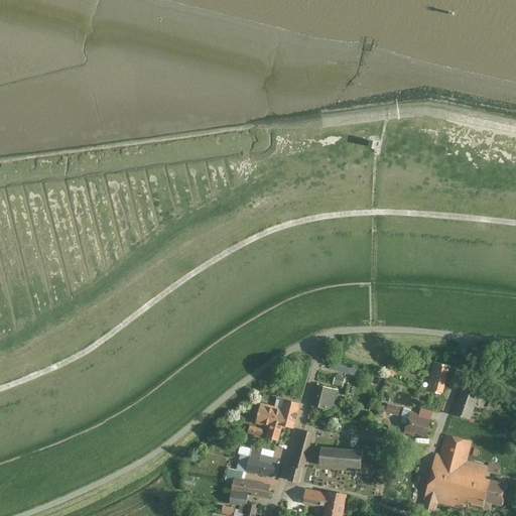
[(381,140),(374,138),(372,147),(379,148),(381,140)]
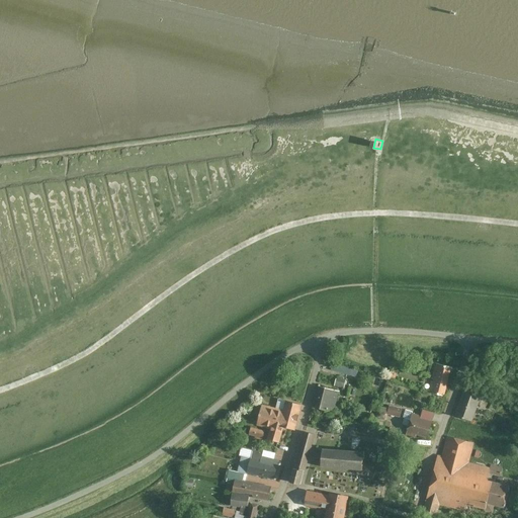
[(335,362),(333,369),(345,372),(347,365),(335,362)]
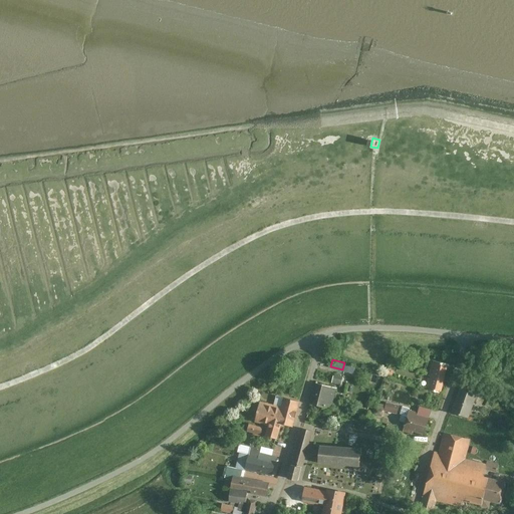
[(448,364),(434,361),(427,389),(441,392),(448,364)]
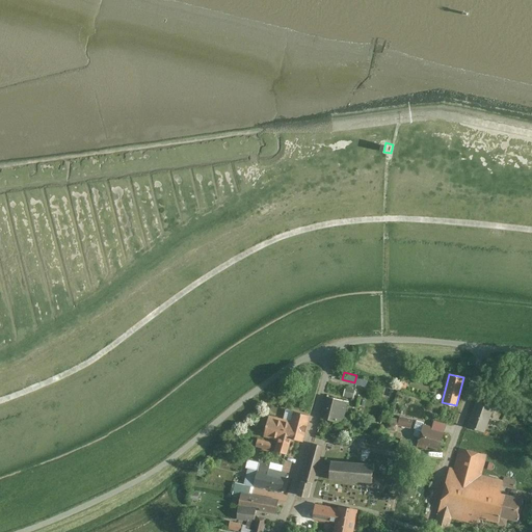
[(409,382),(402,380),(399,389),(406,391),(409,382)]
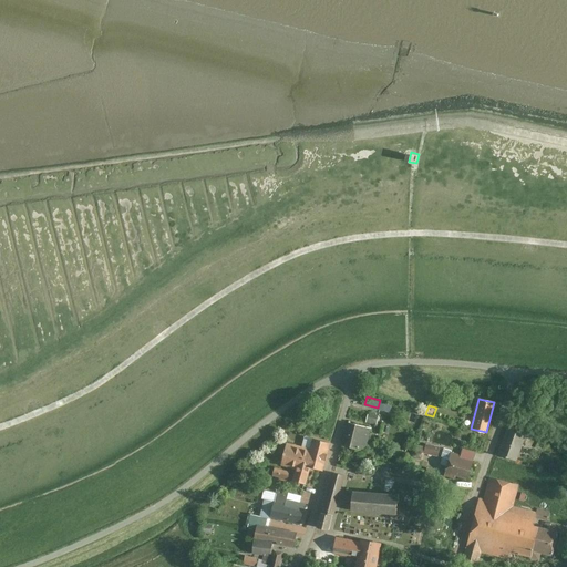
[(380,415),(369,413),(367,421),(378,424),(380,415)]
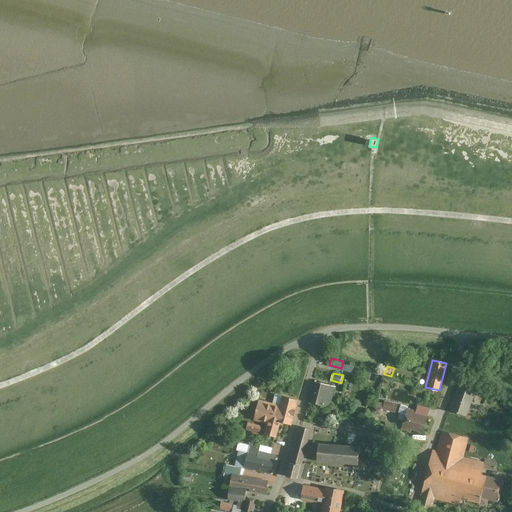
[(331,403),(335,384),(313,380),(309,399),(331,403)]
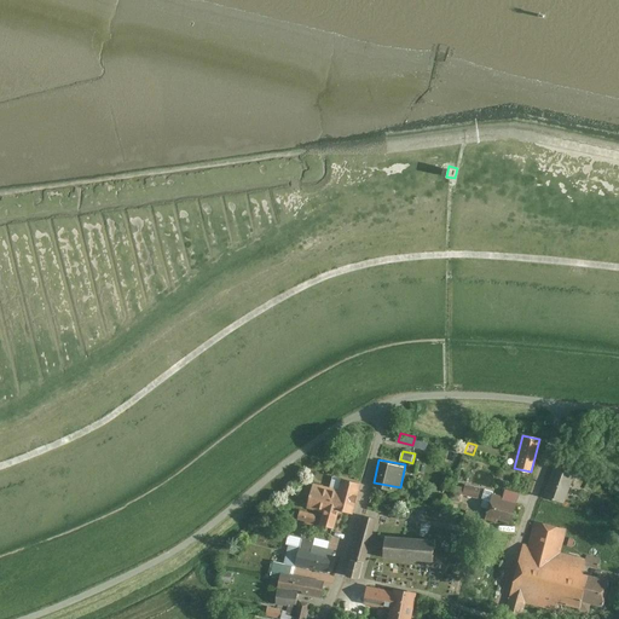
[(554,464),(543,495),(563,503),(574,472),(554,464)]
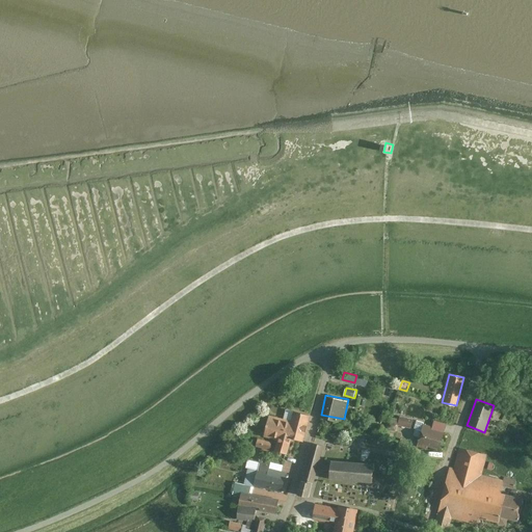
[(310,414),(290,408),(288,418),(268,413),(265,426),(304,435),(310,414)]
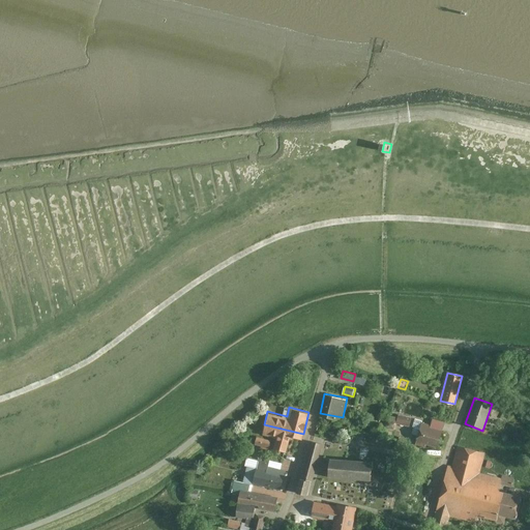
[(400,415),(400,425),(413,425),(413,415),(400,415)]
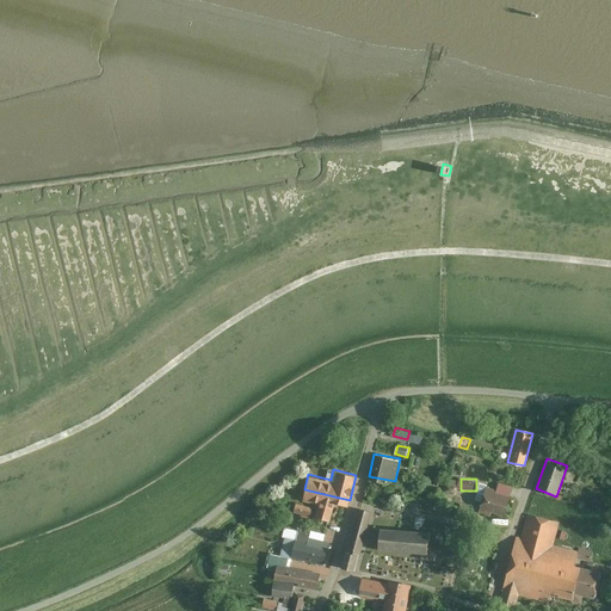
[(506,512),(511,494),(483,486),(479,505),(506,512)]
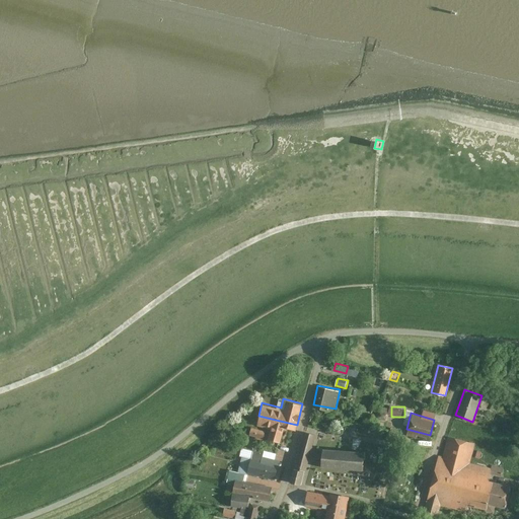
[(297,425),(258,416),(256,424),(269,427),(267,438),(280,441),(284,428),(295,431),(297,425)]
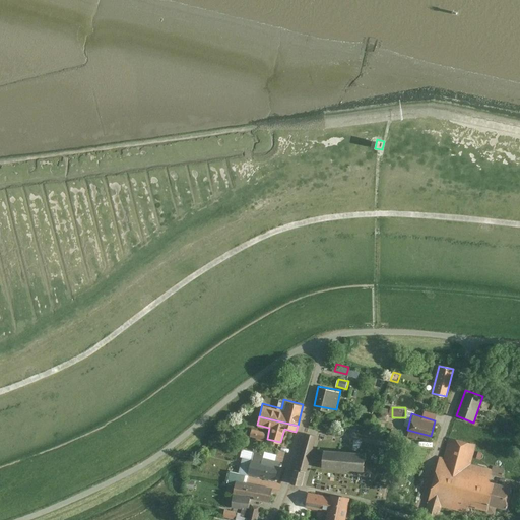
[(254,428),(252,437),(266,440),(268,432),(254,428)]
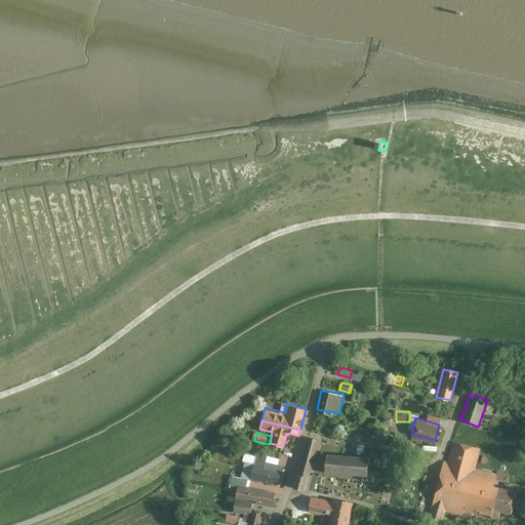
[(297,477),(309,480),(310,480),(320,442),(308,439),(297,477)]
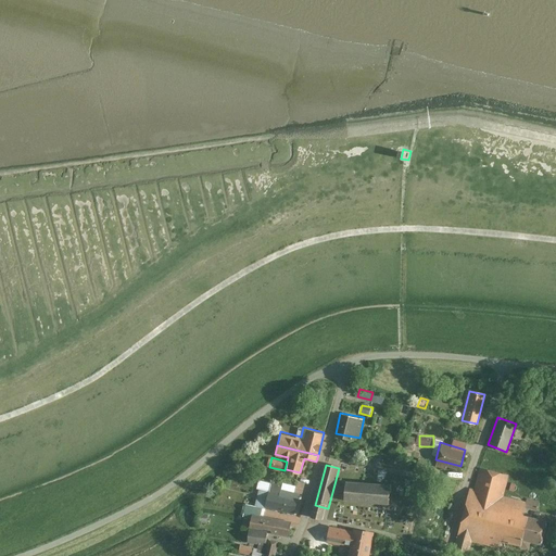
[(510,476),(480,469),(476,490),(470,489),(456,546),(470,550),(472,543),(500,550),(501,542),(529,548),(530,543),(546,546),(552,523),(526,517),(528,510),(539,513),(541,503),(528,501),(528,503),(505,497),(510,476)]
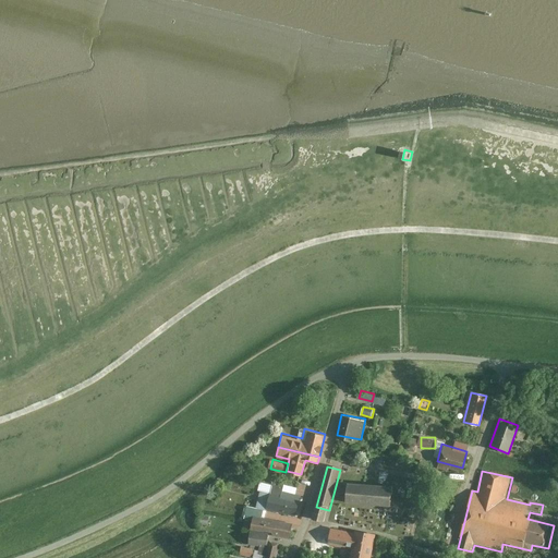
[(347,490),(346,500),(390,504),(392,484),(347,481),(347,490)]
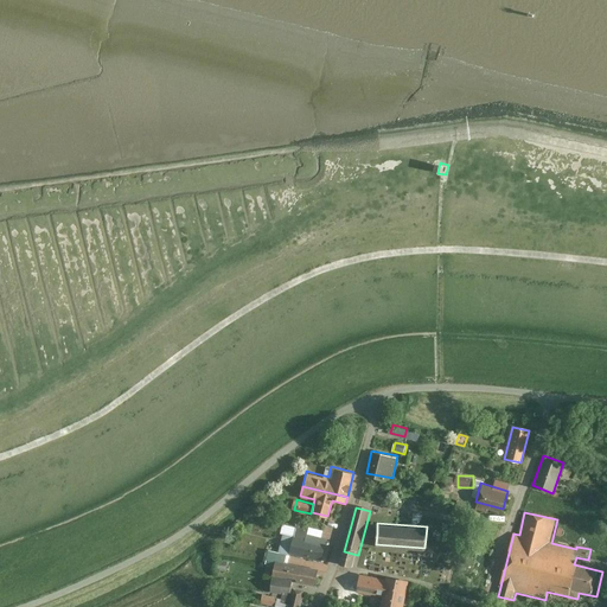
[(308,531),(295,529),(294,535),(291,554),(289,556),(299,558),(299,556),(321,561),(326,540),(307,535),(308,531)]
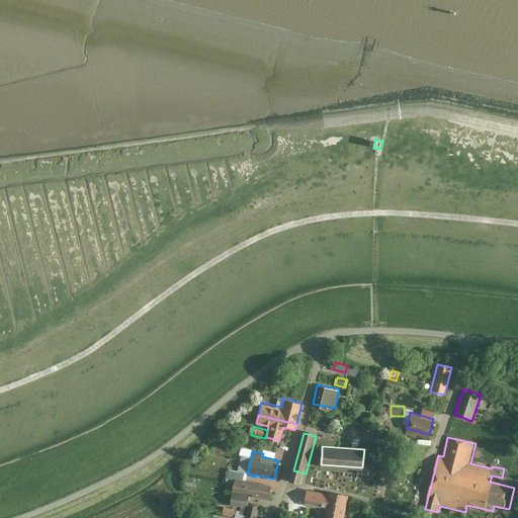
[(248,472),(251,456),(242,454),(238,470),(245,471),(248,472)]
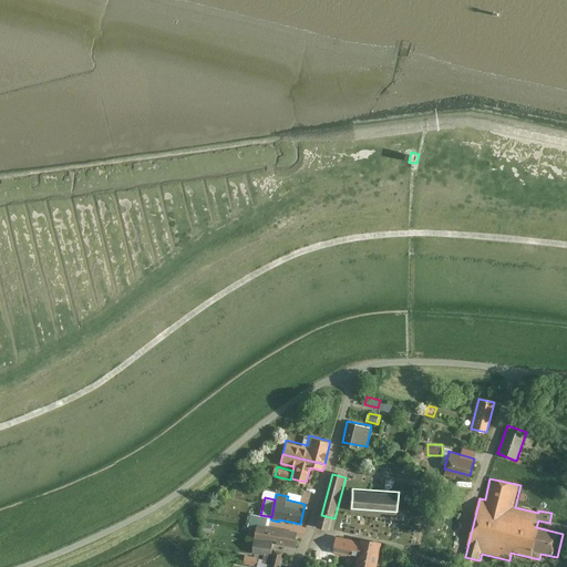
[(267,524),(268,516),(260,515),(250,512),(248,525),(256,526),(257,522),(267,524)]
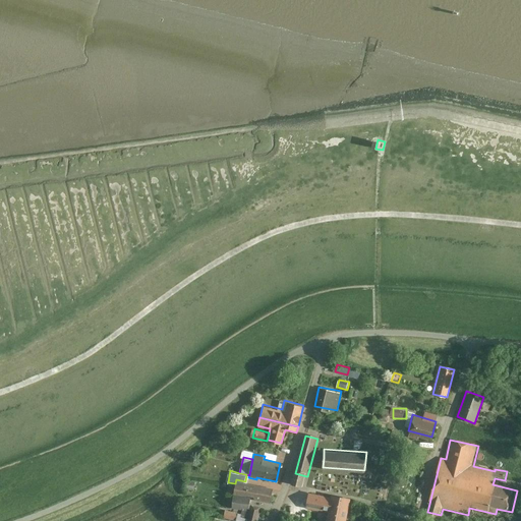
[(303,487),(306,476),(295,473),(292,485),(303,487)]
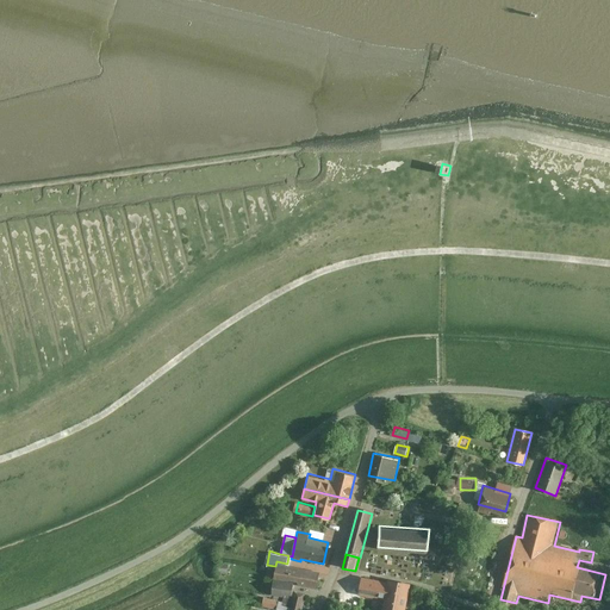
[(316,587),(319,570),(287,564),(277,561),(275,566),(273,576),(274,576),(294,580),(298,580),(298,584),(316,587)]
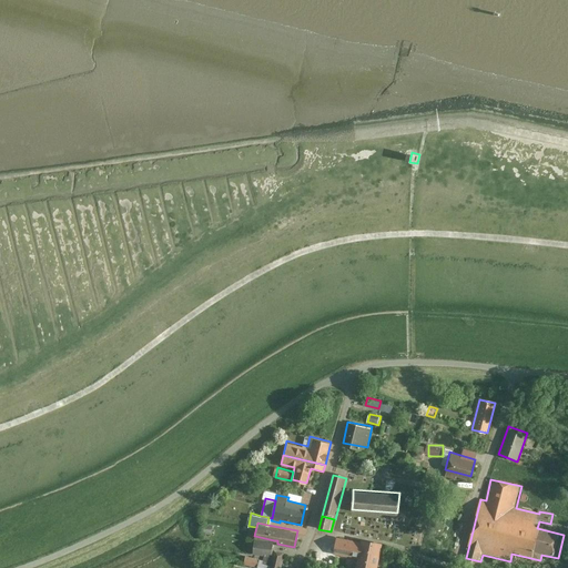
[(274,540),(255,536),(252,553),(264,555),(265,551),(272,554),(273,549),(274,540)]
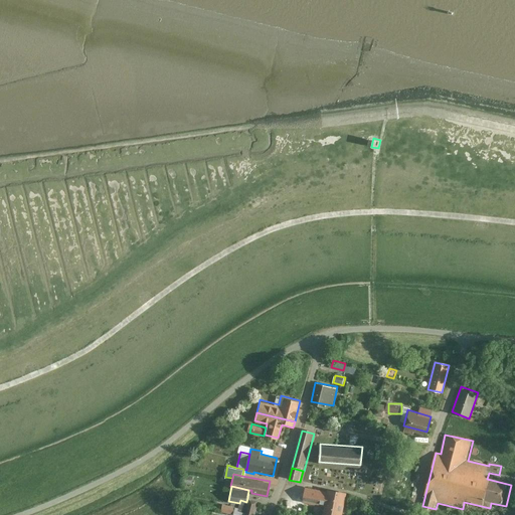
[(341,514),(345,492),(306,486),(303,502),(323,505),(321,514),(341,514)]
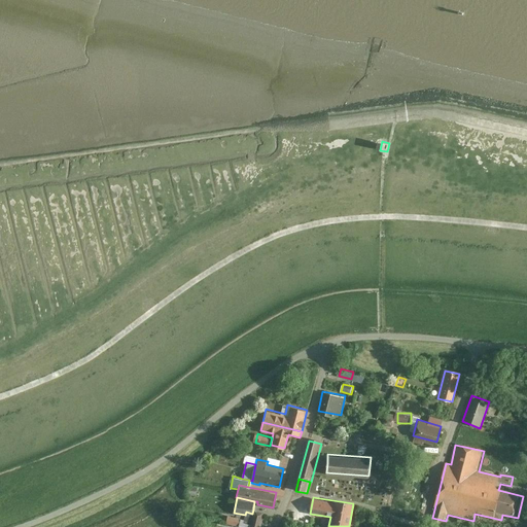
[(260,526),(264,512),(253,510),(252,514),(246,512),(245,515),(242,526),(260,526)]
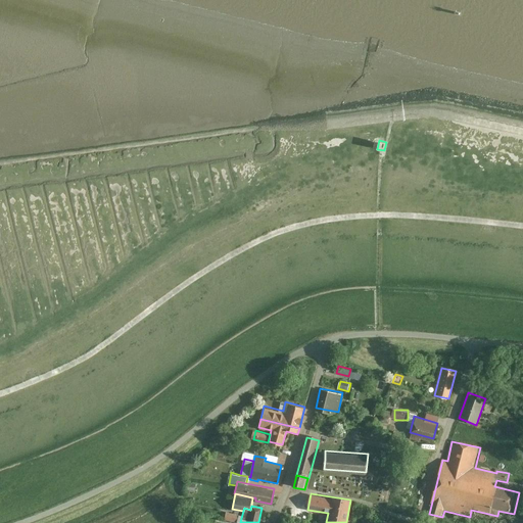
[(237,522),(239,514),(226,511),(224,519),(237,522)]
